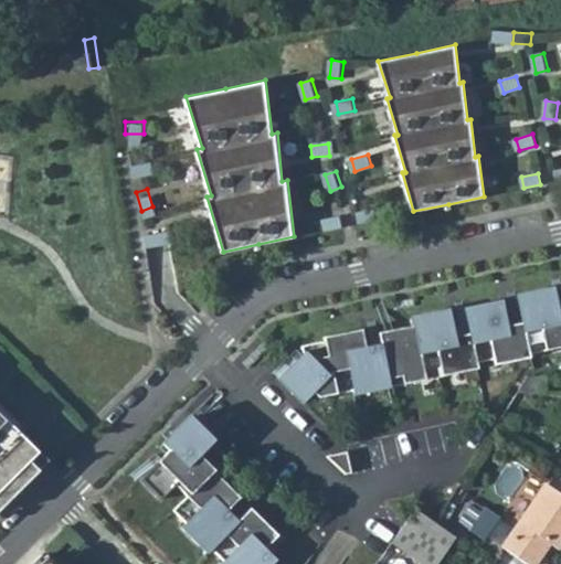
[(359,211),(362,222),(379,219),(377,206),(359,211)]
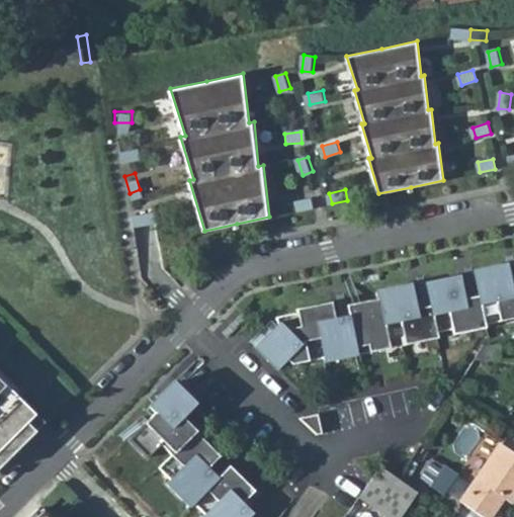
[(296,199),(298,210),(314,207),(312,196),(296,199)]
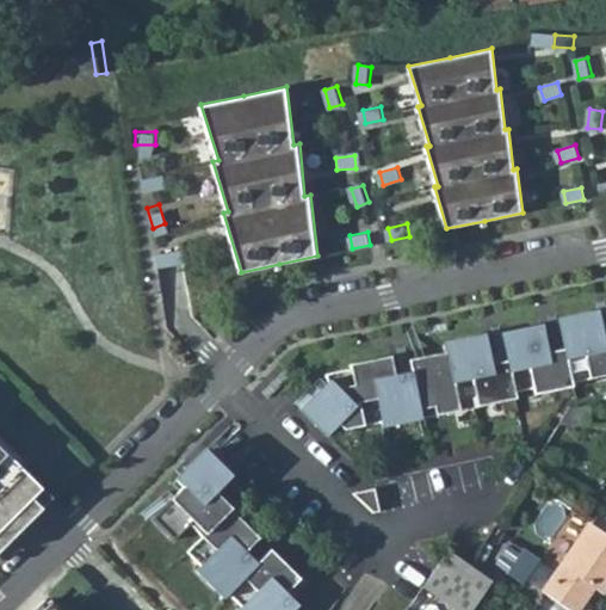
[(155,250),(159,263),(186,254),(183,241),(155,250)]
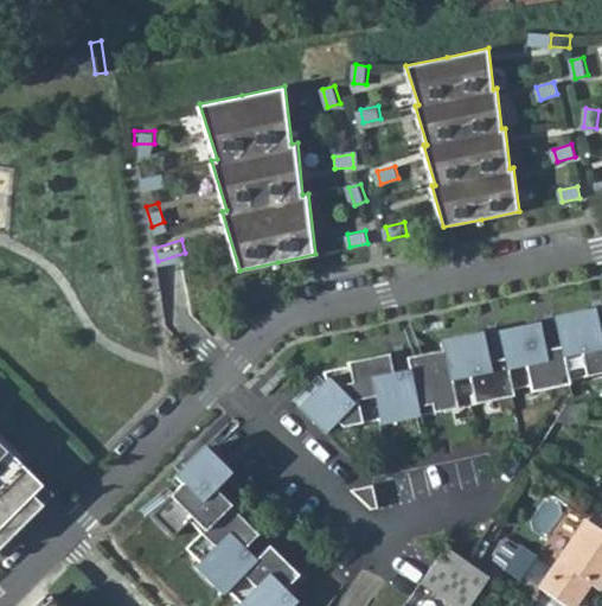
[(601,329),(597,310),(556,318),(562,348),(546,351),(540,321),(500,330),(506,359),(491,363),(484,333),(443,342),(444,349),(408,356),(410,369),(412,380),(398,382),(396,371),(392,352),(351,361),(352,365),(327,370),(330,378),(303,404),(330,431),(340,420),(346,425),(383,418),(384,422),(516,393),(514,387),(531,383),(533,389),(571,381),(570,377),(601,370),(601,329)]
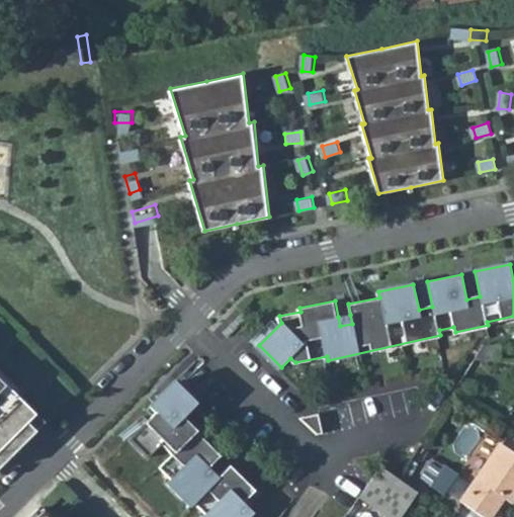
[(340,326),(352,324),(350,315),(338,317),(340,326)]
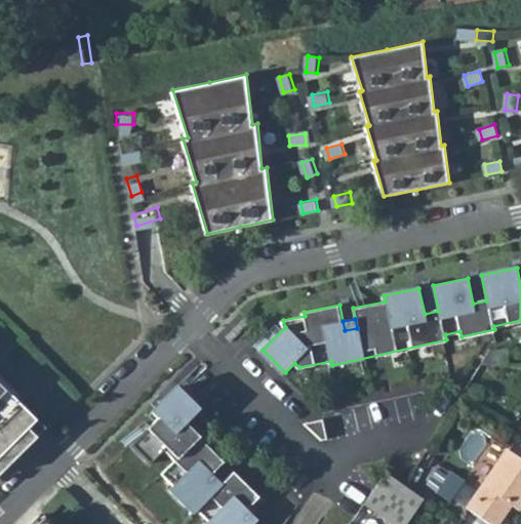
[(511,348),(491,348),(482,364),(509,364),(511,348)]
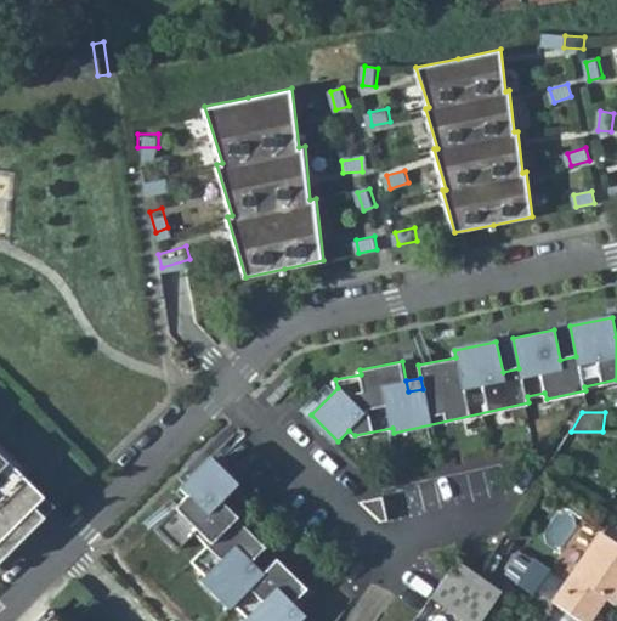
[(0,464),(13,479),(20,473),(23,469),(0,445),(0,464)]
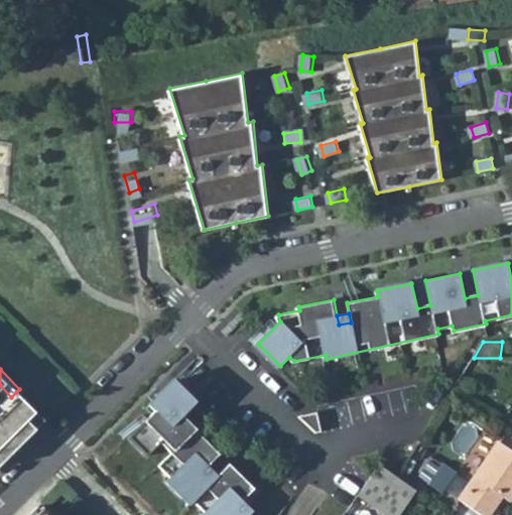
[(208,510),(212,514),(249,514),(255,510),(243,499),(249,493),(260,482),(235,457),(217,475),(208,466),(226,447),(203,422),(215,410),(201,396),(204,394),(181,372),(156,397),(162,402),(135,429),(154,449),(168,435),(178,446),(165,459),(177,471),(173,475),(197,499),(201,495),(212,506),(208,510)]
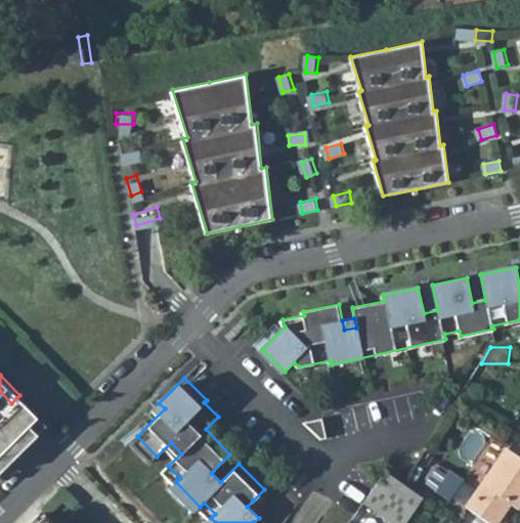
[(0,474),(38,436),(29,428),(37,420),(16,398),(11,403),(0,391),(0,474)]
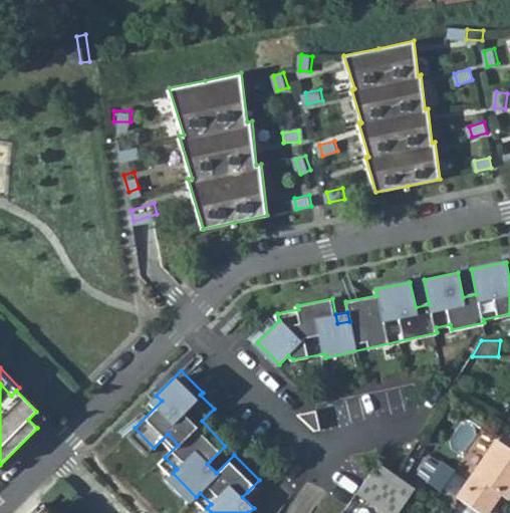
[(318,409),(299,413),(316,430),(321,429),(318,409)]
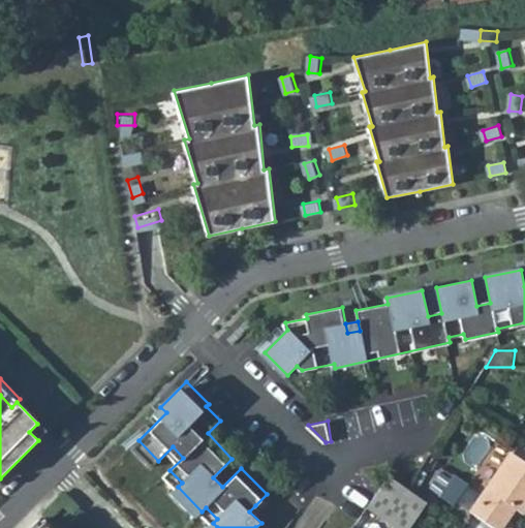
[(29,432),(38,440),(47,432),(37,424),(29,432)]
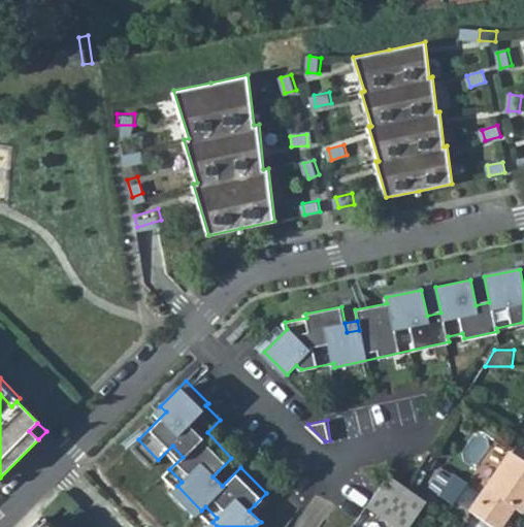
[(523,459),(513,452),(475,508),(501,526),(516,504),(523,508),(523,459)]
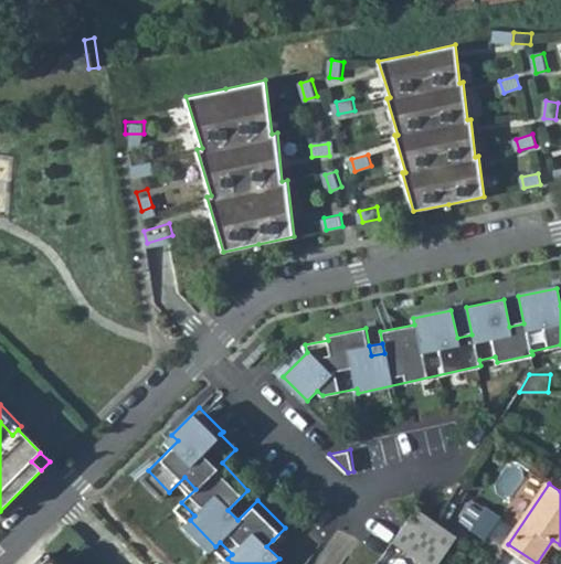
[(503,515),(487,506),(473,530),(486,539),(503,515)]
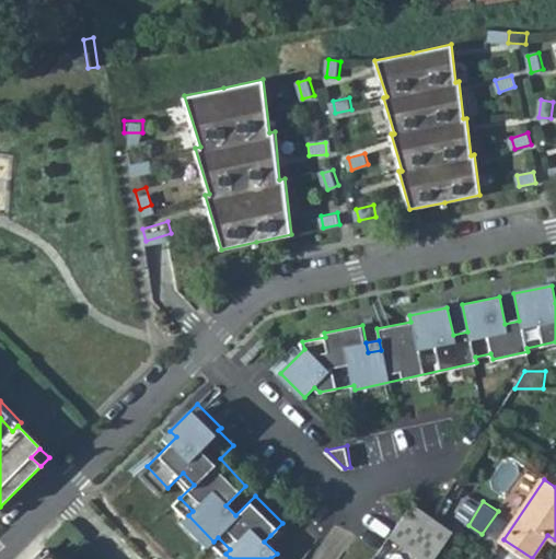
[(393,534),(428,558),(437,558),(456,531),(450,526),(436,516),(415,503),(393,534)]
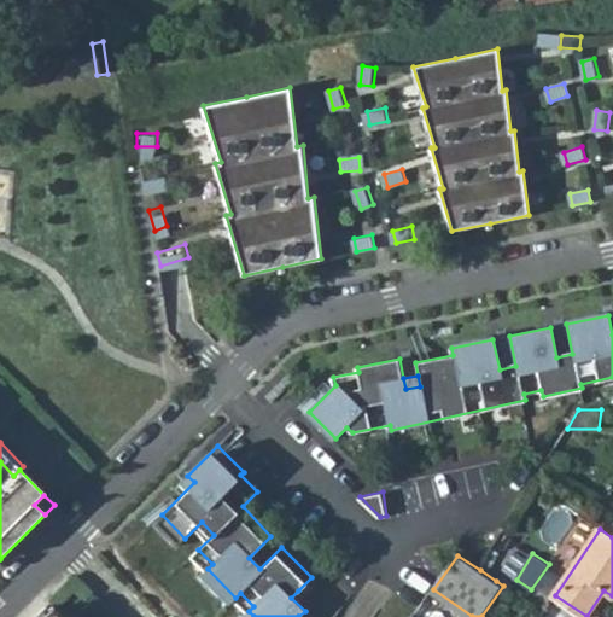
[(505,588),(490,613),(496,616),(548,616),(550,615),(505,588)]
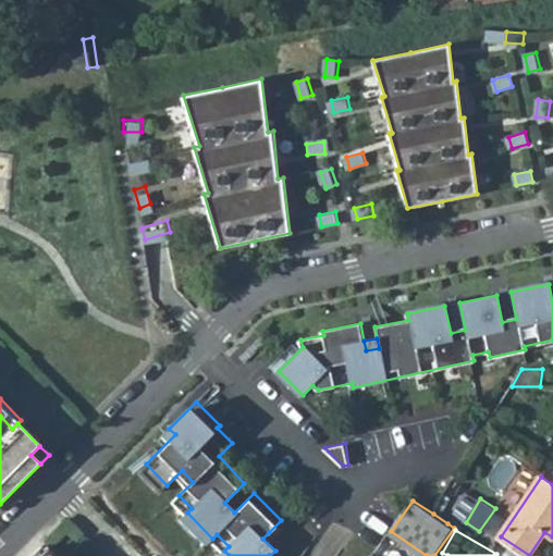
[(262,539),(275,551),(281,545),(269,532),(262,539)]
